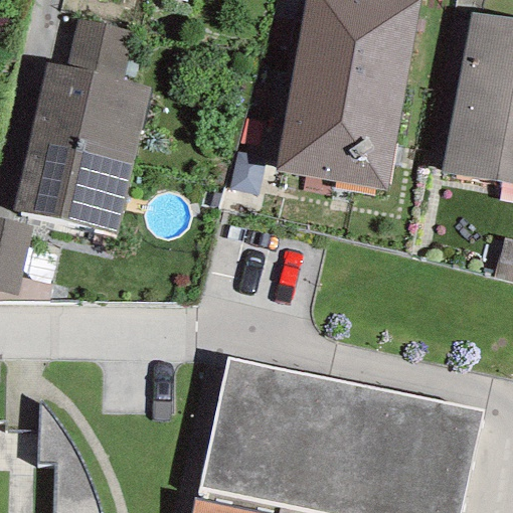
[(307,0),(277,169),(385,189),(418,0),(307,0)]
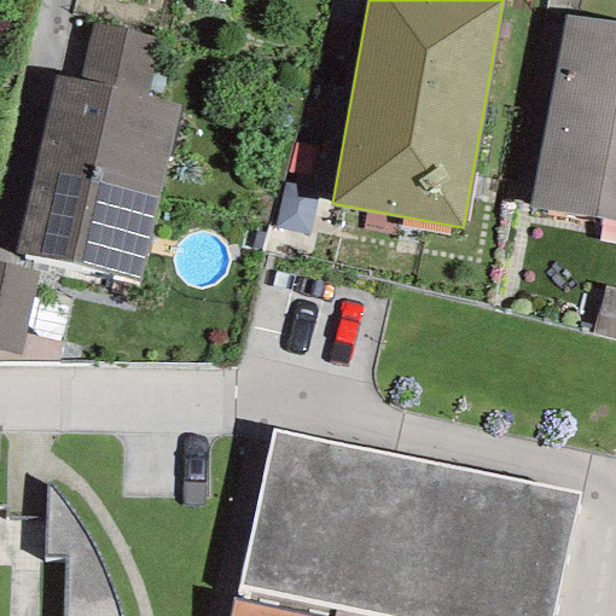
[(615,23),(567,15),(532,205),(615,222),(615,23)]
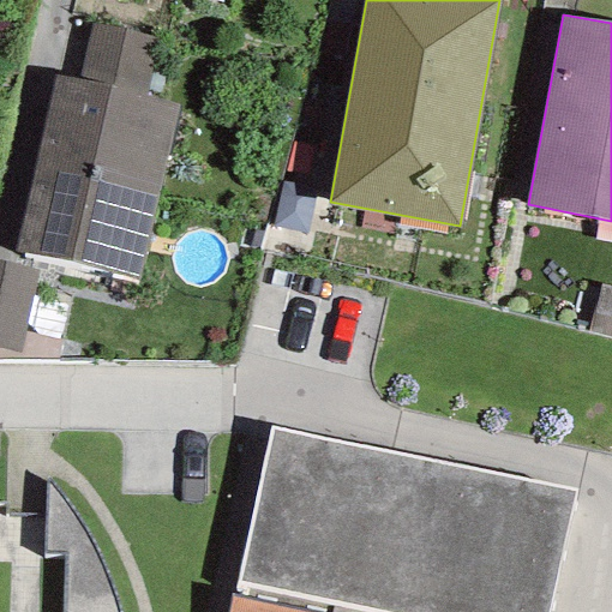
[(79,77),(147,94),(160,37),(93,21),(79,77)]
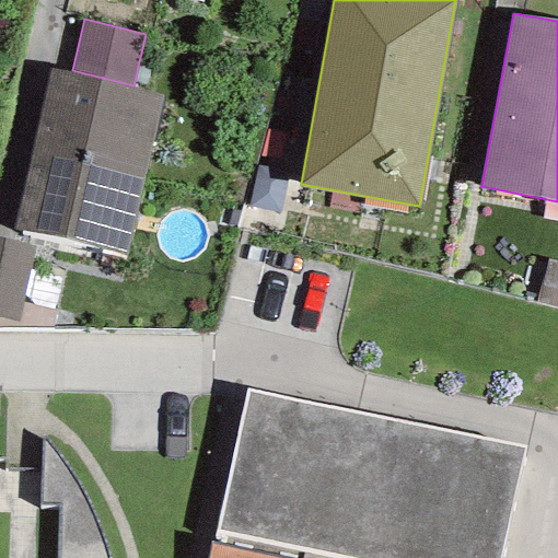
[(134,85),(72,70),(51,66),(32,149),(147,176),(166,93),(134,85)]
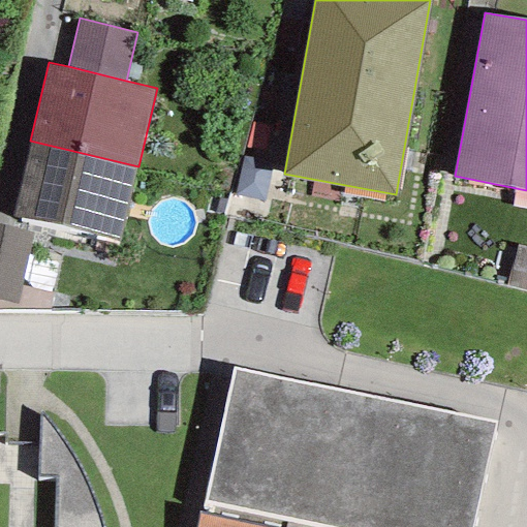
[(138,166),(30,141),(13,214),(119,241),(138,166)]
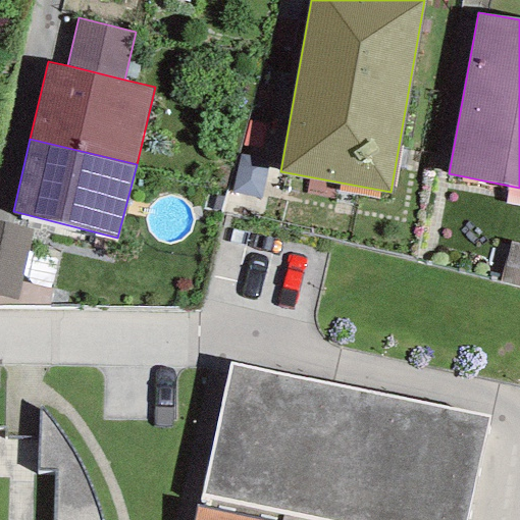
[(0,295),(17,299),(32,227),(0,219),(0,295)]
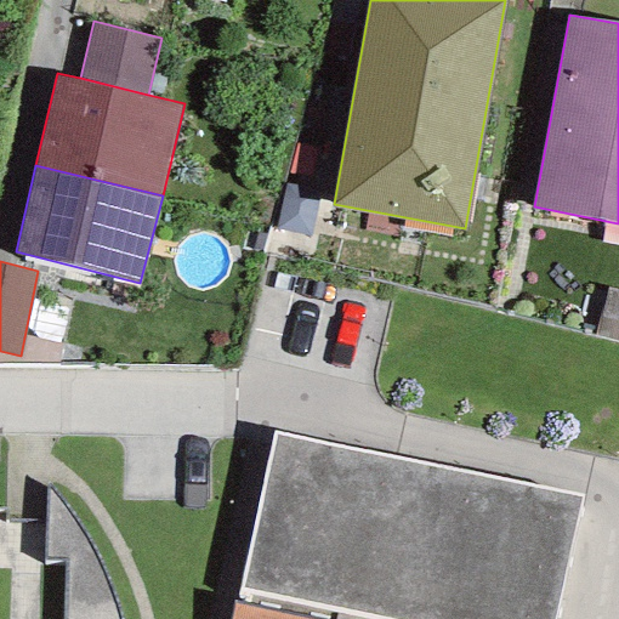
[(618,288),(609,285),(596,334),(618,340),(618,288)]
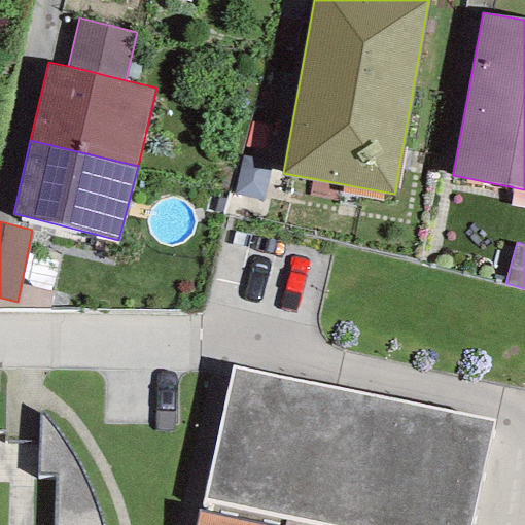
[(471,524),(492,419),(234,364),(197,524),(471,524)]
